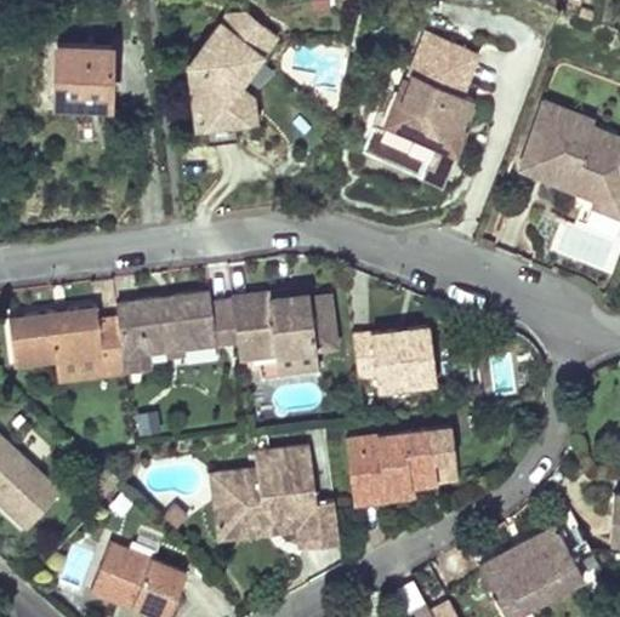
[(591,11),(580,6),(576,15),(587,18),(591,11)]
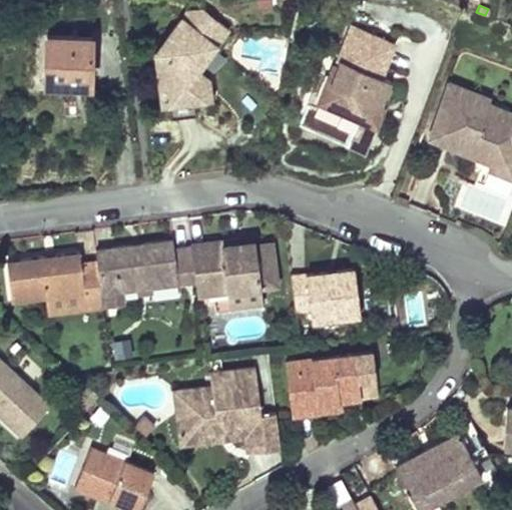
[(185,12),(156,52),(162,103),(186,100),(210,97),(207,77),(196,69),(191,64),(210,40),(215,44),(219,48),(229,34),(225,30),(228,26),(219,19),(207,21),(206,9),(185,12)]
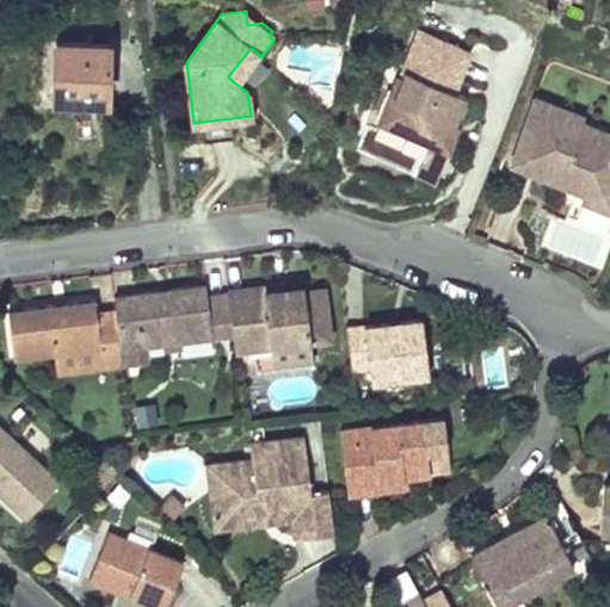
[(406,75),(395,103),(412,110),(419,127),(430,130),(438,134),(453,127),(466,99),(456,94),(473,55),(420,32),(402,73),(406,75)]
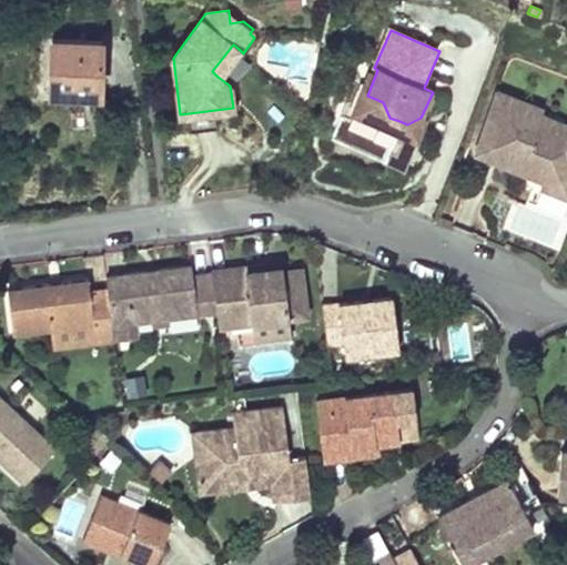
[(100,44),(49,48),(51,101),(71,100),(81,99),(81,93),(93,93),(94,99),(102,98),(100,44)]
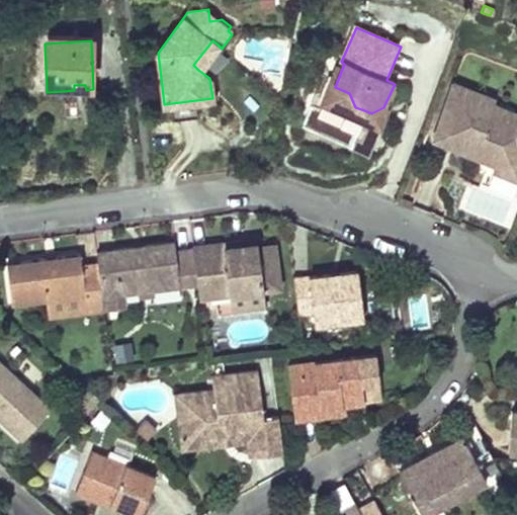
[(212,40),(193,65),(198,70),(218,45),(212,40)]
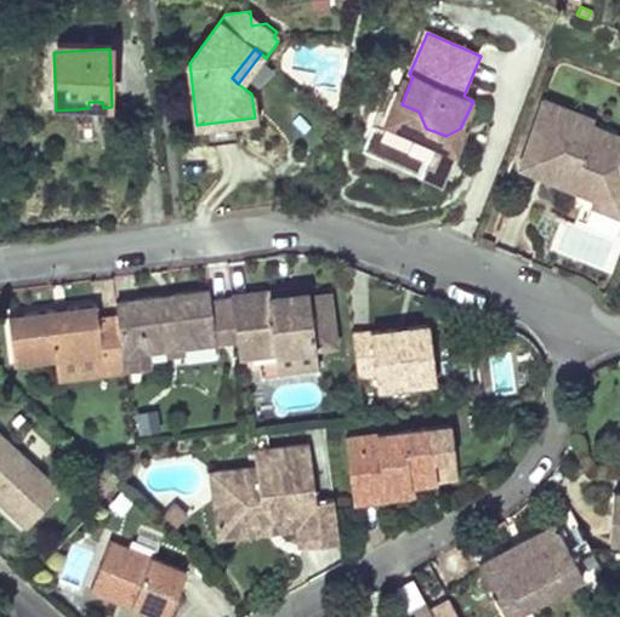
[(597,121),(547,102),(523,166),(570,186),(575,195),(619,213),(619,137),(595,127),(597,121)]
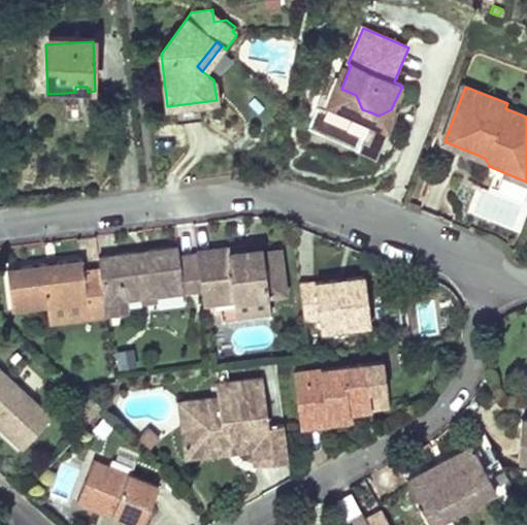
[(356,95),(341,89),(337,100),(362,109),(356,95)]
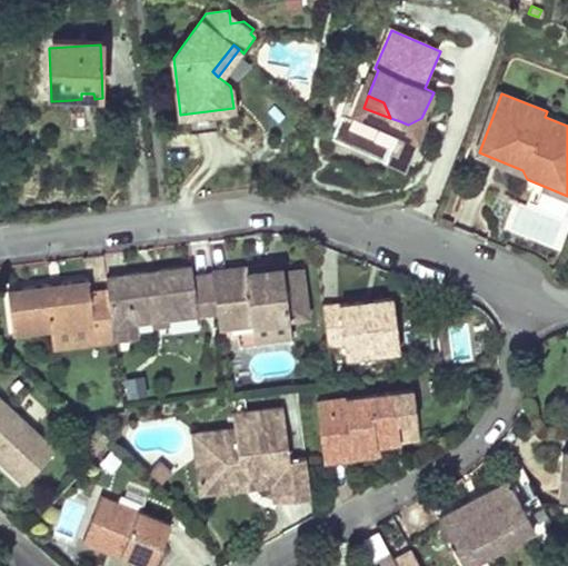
[(567,198),(540,190),(536,206),(567,215),(567,198)]
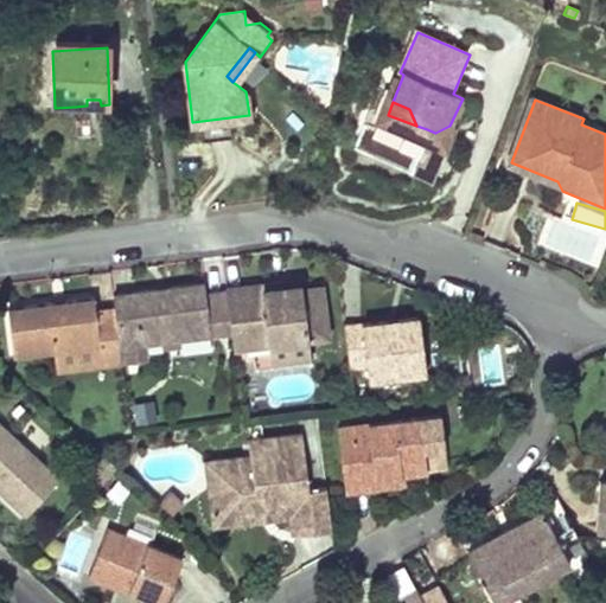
[(544,248),(592,264),(601,238),(553,223),(544,248)]
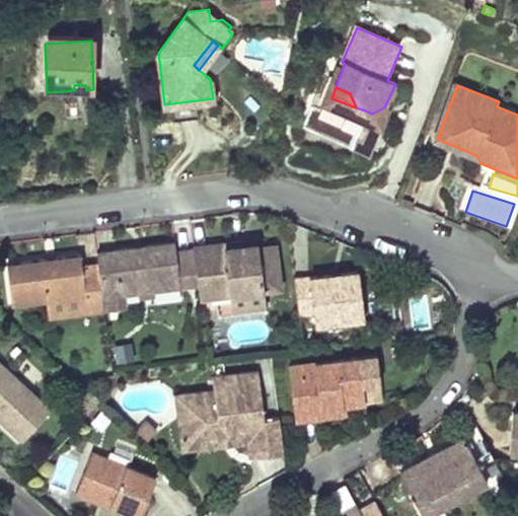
[(221,245),(193,249),(194,251),(198,285),(200,299),(264,291),(278,289),(273,246),(257,248),(256,243),(240,246),(239,243),(221,245)]
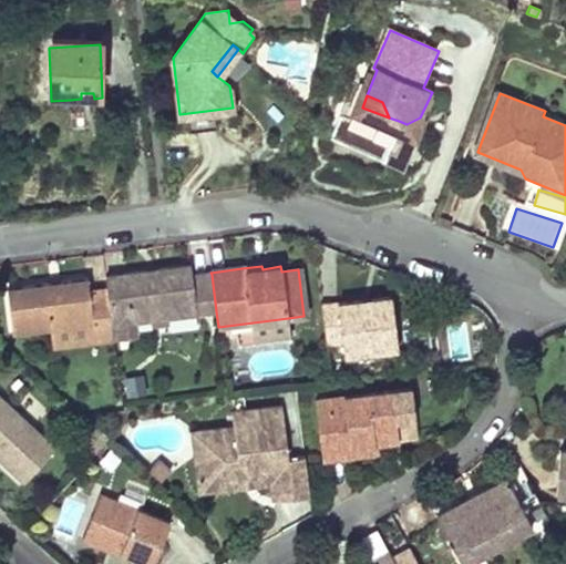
[(107,289),(112,326),(197,315),(196,314),(192,277),(191,267),(148,273),(105,279),(107,289)]
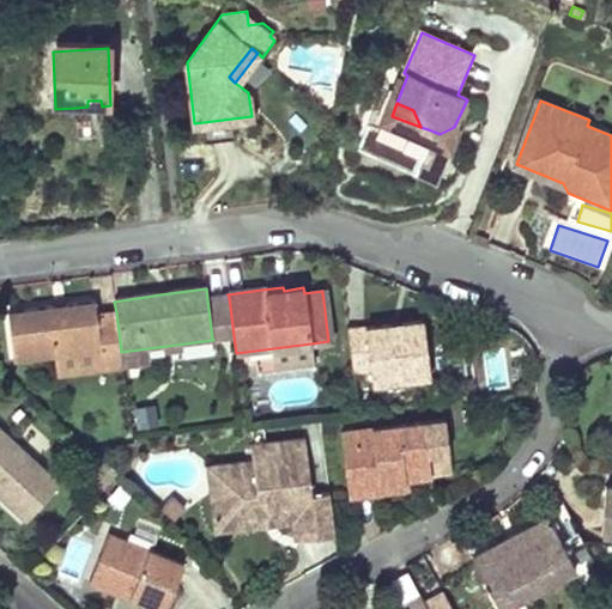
[(207,299),(212,339),(234,336),(229,297),(207,299)]
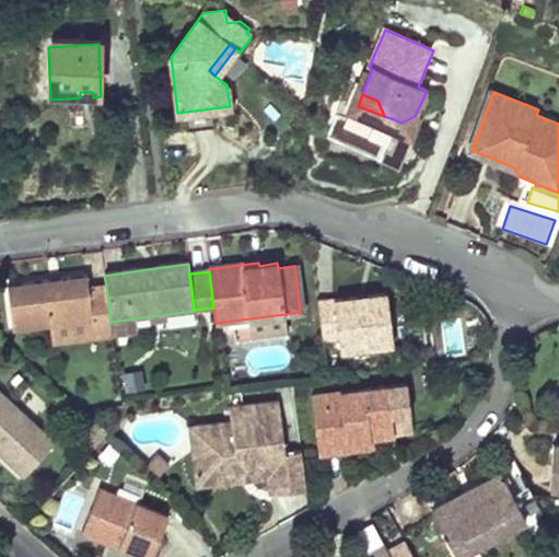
[(24,287),(7,289),(12,331),(53,326),(91,322),(94,340),(113,338),(111,322),(106,286),(88,288),(86,278),(24,287)]
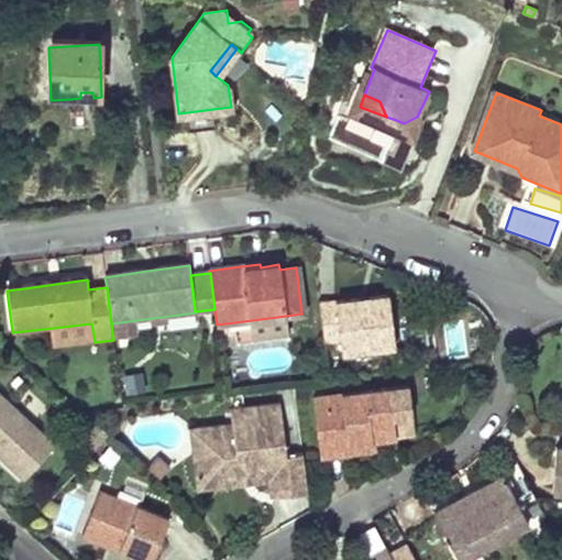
[(319,306),(323,343),(340,342),(342,353),(394,348),(388,297),(361,300),(319,306)]
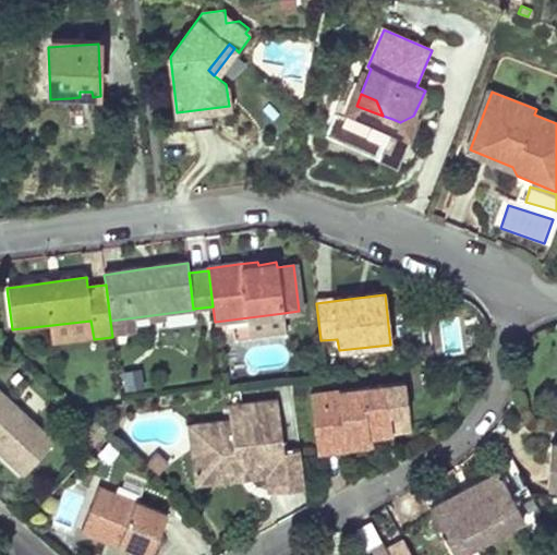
[(283,313),(215,322),(216,334),(286,325),(283,313)]
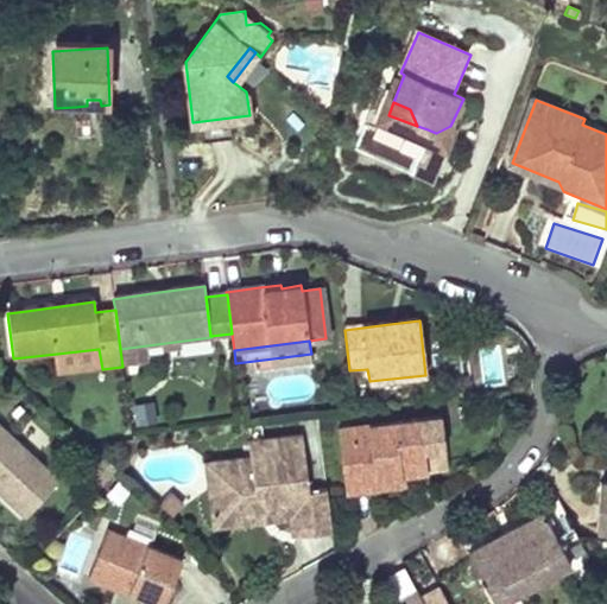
[(99,349),(57,354),(59,374),(102,369),(99,349)]
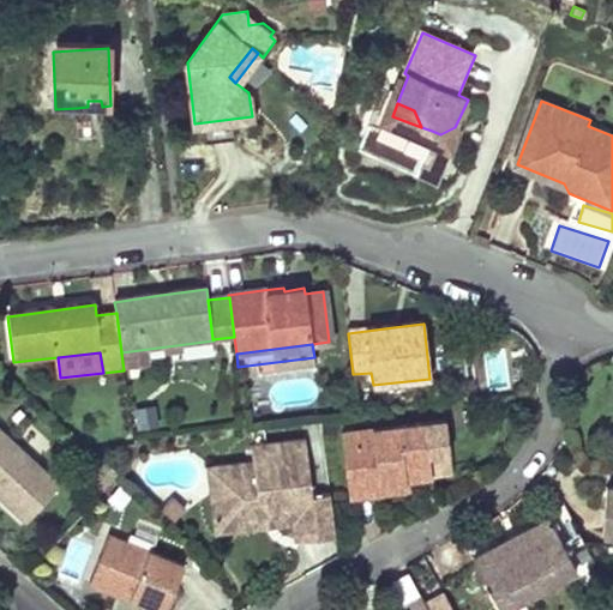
[(445,423),(342,435),(349,499),(382,494),(380,482),(406,478),(419,477),(430,476),(428,456),(449,453),(445,423)]
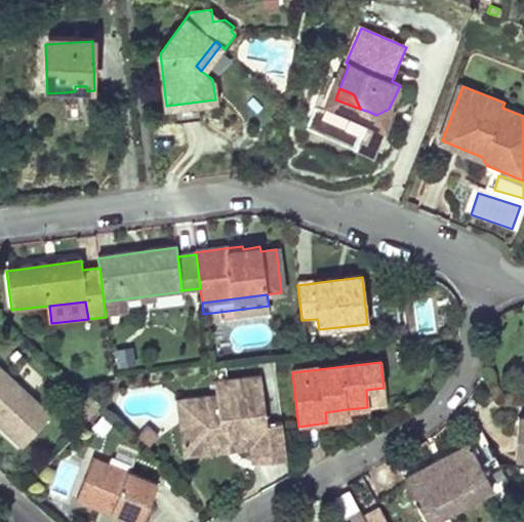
[(0,368),(0,426),(22,446),(50,413),(0,368)]
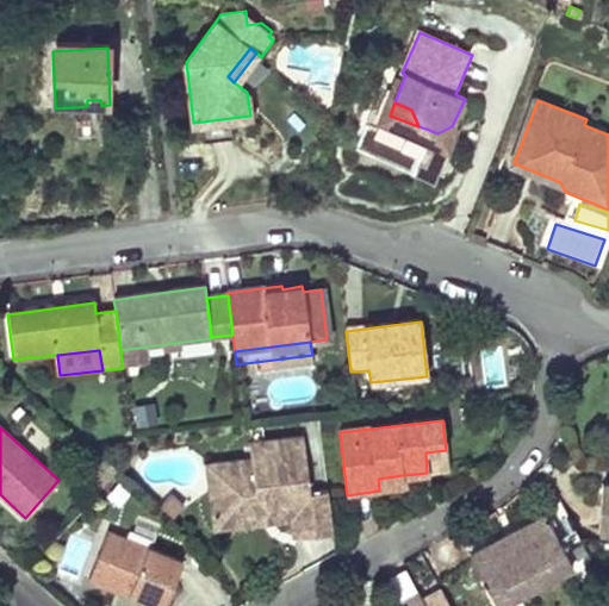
[(237,488),(211,492),(216,531),(246,526),(244,517),(291,511),(292,520),(294,538),(306,537),(334,533),(329,493),(311,494),(304,439),(250,447),(253,462),(234,464),(237,488)]
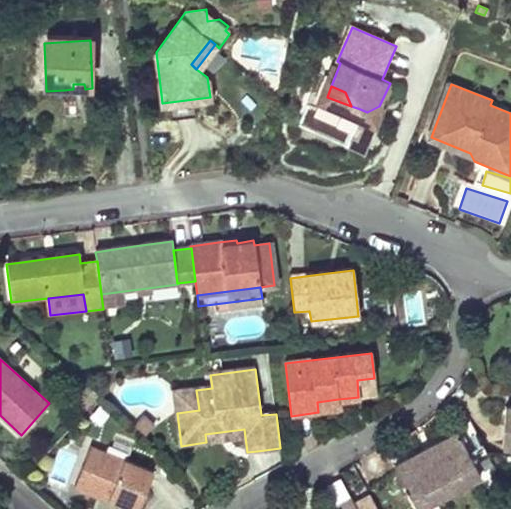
[(374,378),(357,380),(358,397),(376,395),(374,378)]
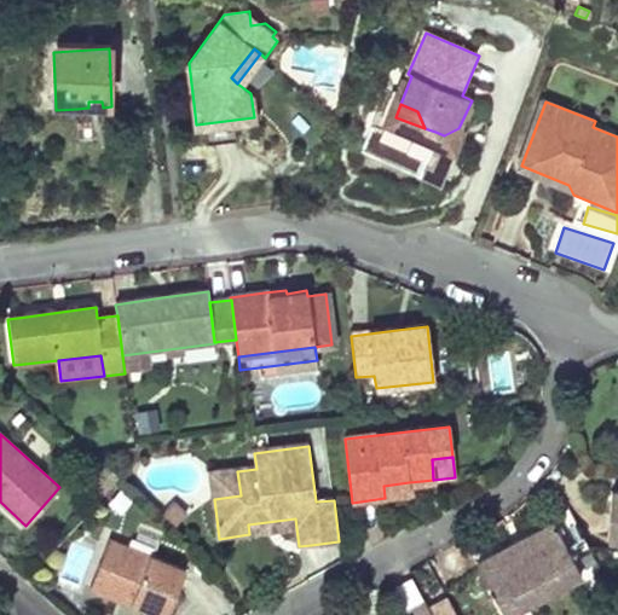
[(237,471),(211,474),(214,499),(241,495),(237,471)]
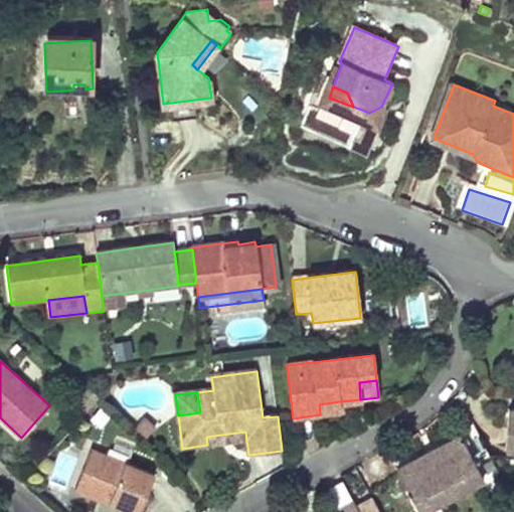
[(319,404),(320,414),(341,412),(340,401),(319,404)]
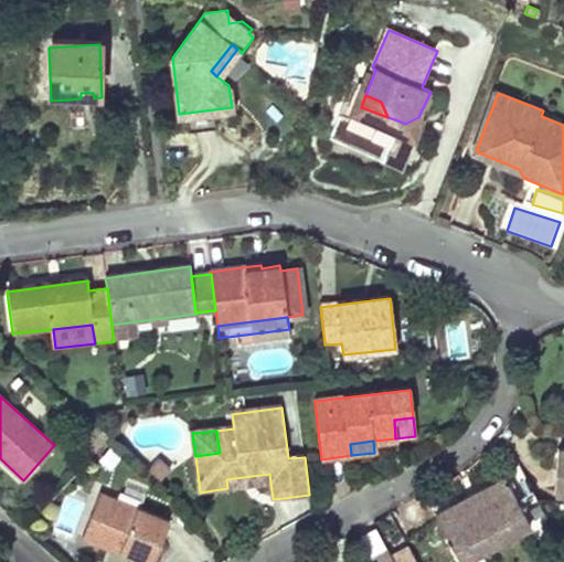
[(269,474),(226,479),(227,488),(270,483),(269,474)]
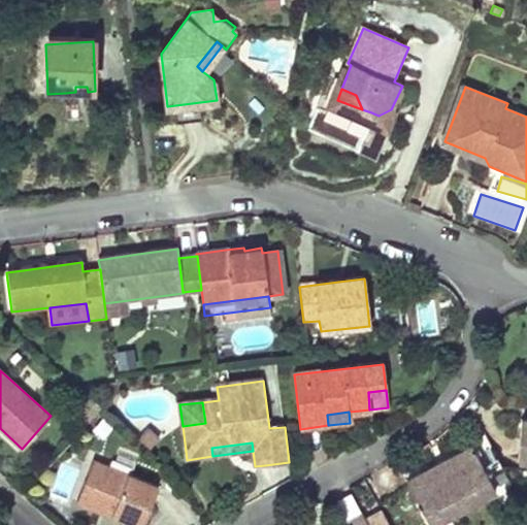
[(433,468),(408,481),(431,524),(434,524),(496,491),(472,448),(433,468)]
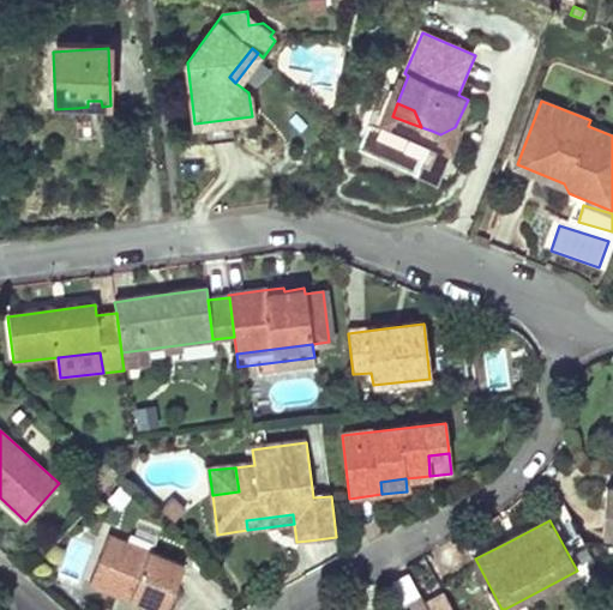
[(107,535),(91,577),(128,591),(124,599),(151,609),(162,609),(180,562),(107,535)]
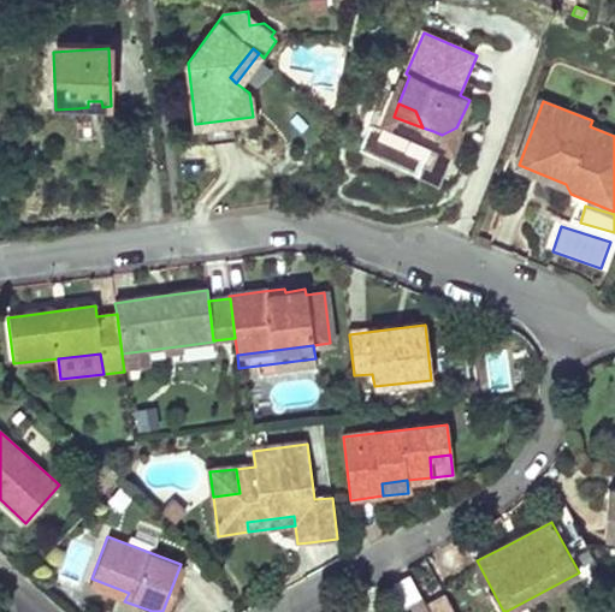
[(129,593),(92,578),(88,587),(104,593),(124,601),(129,593)]
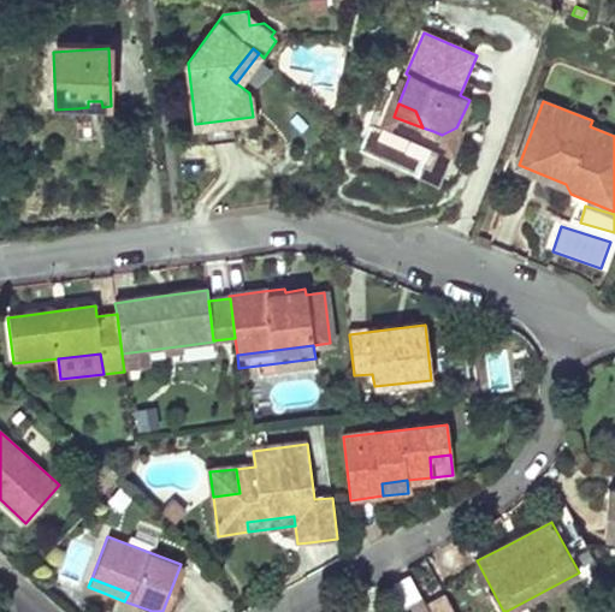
[(430,611),(425,601),(408,610),(408,611),(430,611)]
